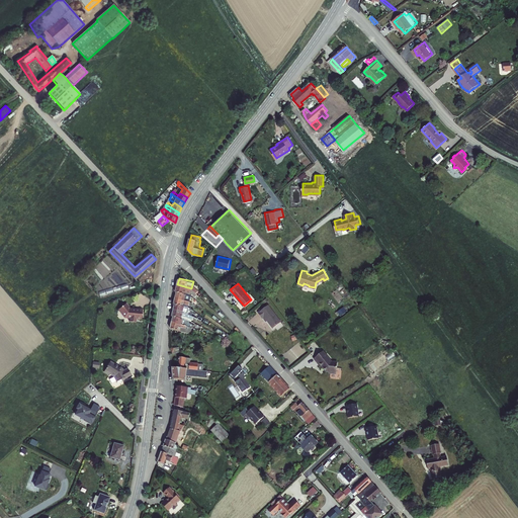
[(176,291),(177,291),(185,293),(185,290),(191,291),(191,288),(177,284),(176,291)]
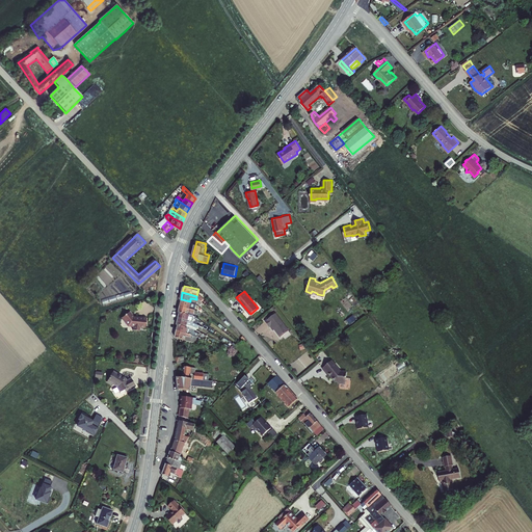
[(190,301),(182,299),(181,306),(195,309),(196,306),(191,304),(191,301),(190,301)]
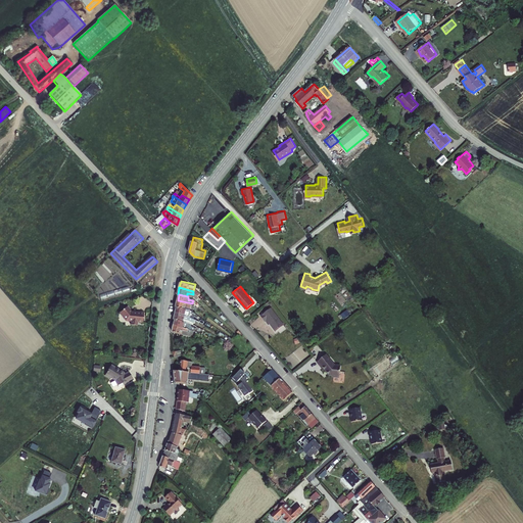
[(129,305),(121,312),(128,320),(132,321),(132,324),(139,325),(139,321),(144,322),(145,312),(133,311),(129,305)]
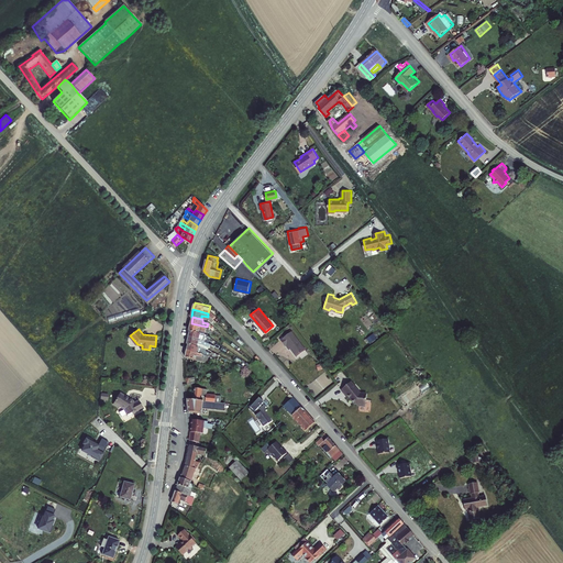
[(190,329),(189,335),(206,340),(207,333),(206,333),(200,331),(190,329)]
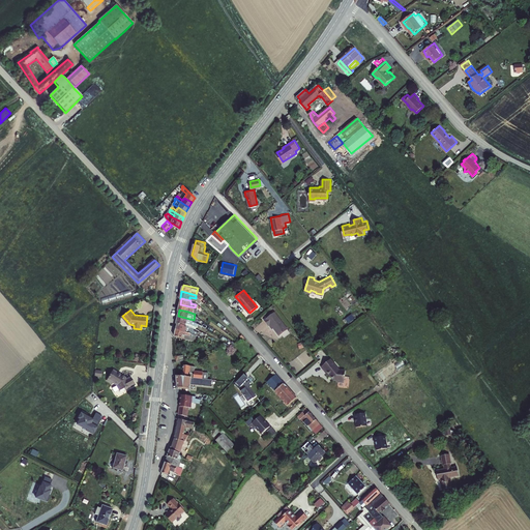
[(275,311),(265,319),(269,324),(271,323),(281,334),(288,328),(275,311)]
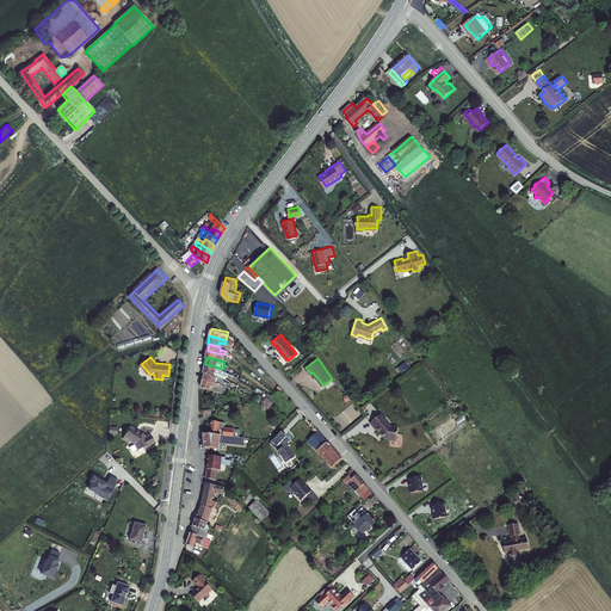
[(402,374),(411,366),(406,362),(399,369),(402,374)]
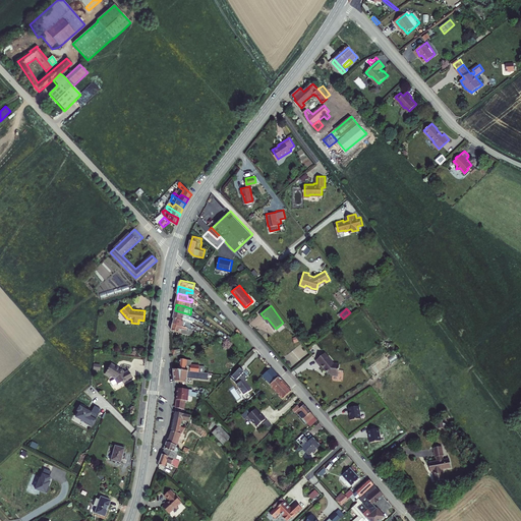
[(174,316),(175,316),(183,319),(189,320),(190,314),(175,310),(174,316)]
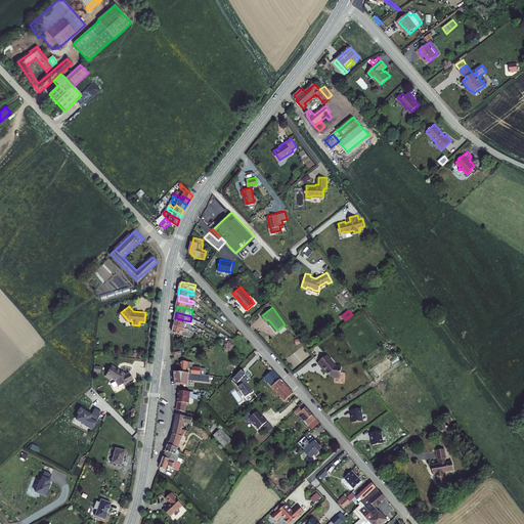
[(184,320),(176,318),(175,324),(190,329),(191,322),(190,321),(184,320)]
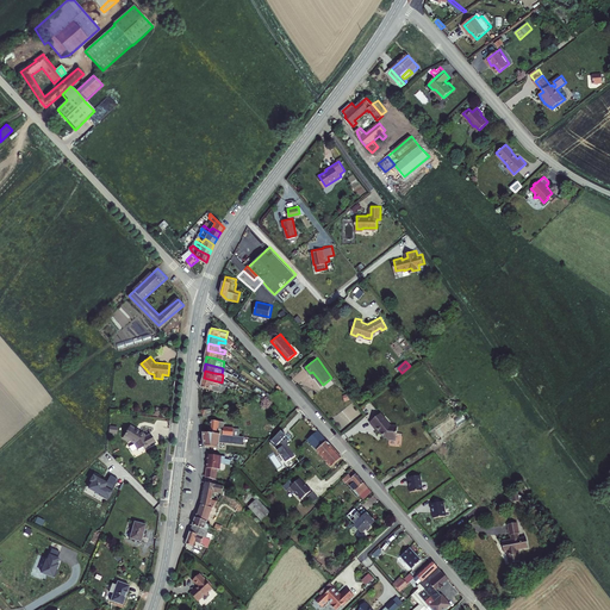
[(204,378),(203,385),(222,390),(223,386),(221,386),(222,383),(204,378)]
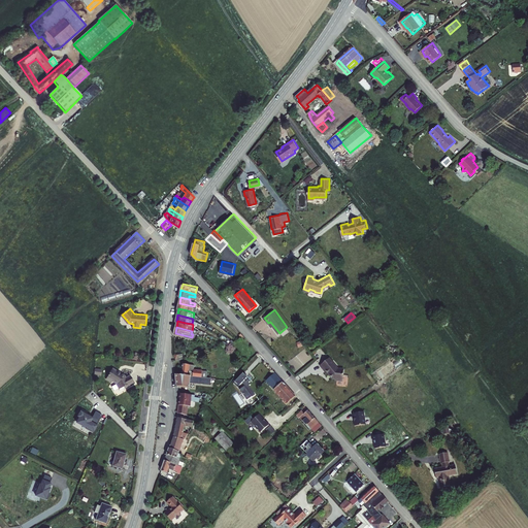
[(327,359),(321,364),(326,369),(327,369),(333,377),(336,377),(336,378),(343,380),(345,367),(339,367),(330,356),(329,357),(327,359)]
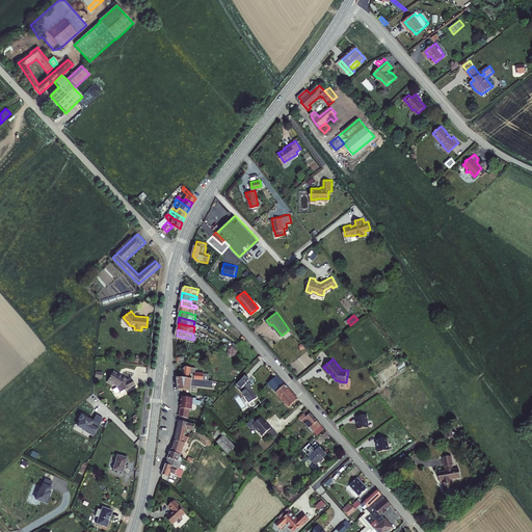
[(185,371),(184,375),(205,377),(205,371),(196,370),(196,365),(185,364),(185,367),(183,367),(183,371),(185,371)]
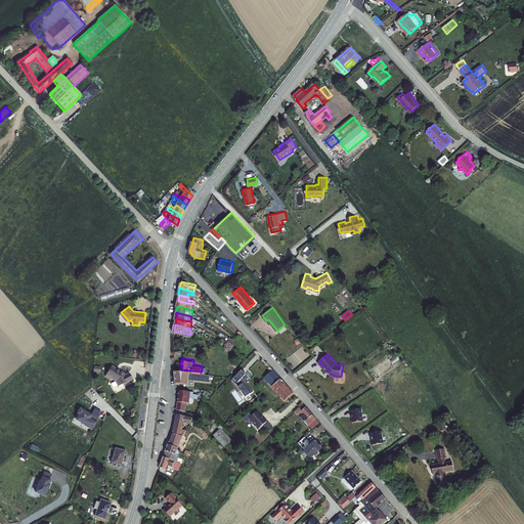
[(113,365),(106,376),(113,379),(113,378),(117,381),(120,386),(124,383),(125,385),(128,383),(127,383),(130,381),(134,379),(130,372),(126,374),(125,373),(113,365)]
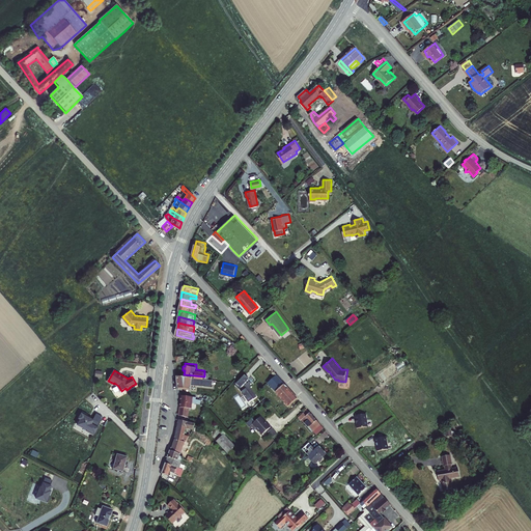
[(246,373),(235,383),(241,388),(248,398),(252,395),(254,398),(258,395),(252,386),(253,385),(251,383),(252,382),(249,379),(250,378),(246,373)]
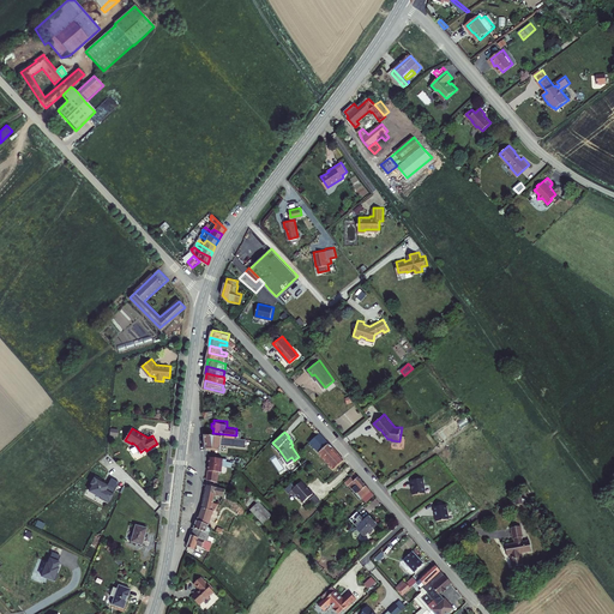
[(321,432),(311,440),(317,447),(323,444),(327,439),(323,434),(321,432)]
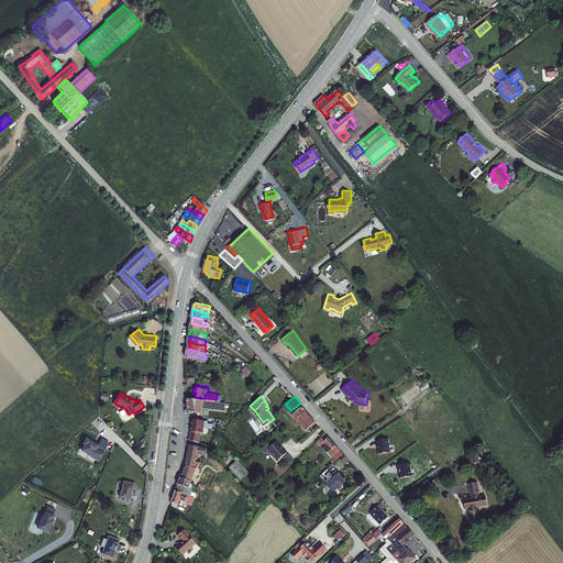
[(189,409),(194,409),(203,410),(203,406),(225,407),(225,399),(219,399),(217,399),(195,397),(188,397),(189,409)]
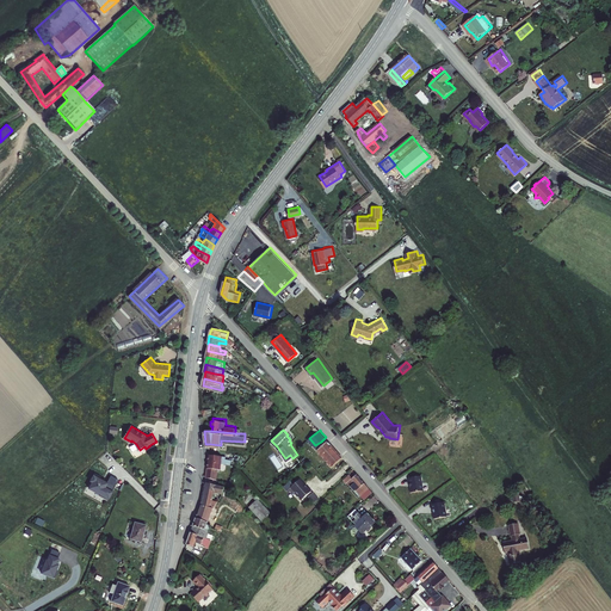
[(326,437),(321,442),(315,445),(326,457),(333,464),(343,456),(326,437)]
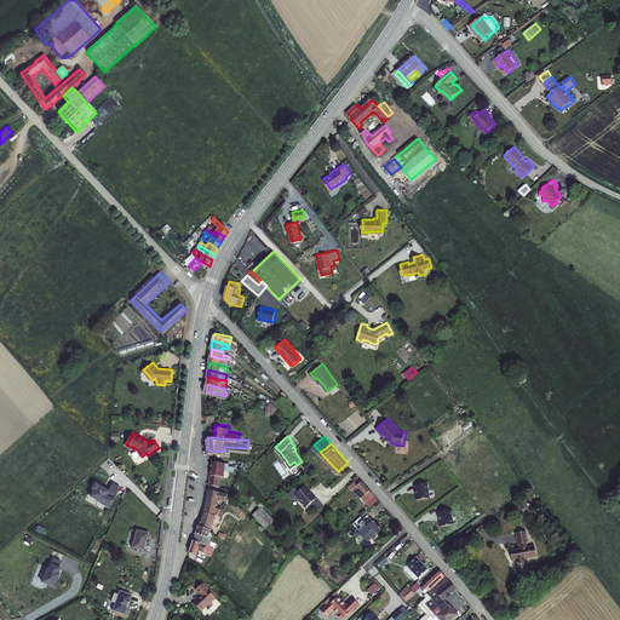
[(227,461),(212,460),(211,472),(210,482),(220,484),(222,477),(220,477),(220,474),(224,475),(225,474),(225,468),(235,470),(236,468),(236,466),(230,464),(230,461),(227,461)]
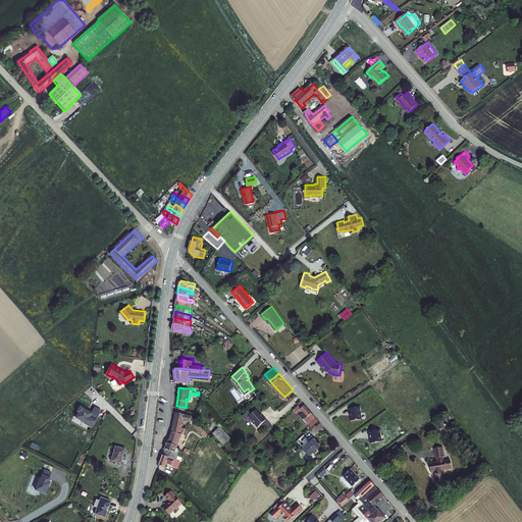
[(91,413),(86,410),(87,408),(81,404),(77,411),(79,412),(76,417),(86,422),(85,423),(92,427),(101,410),(95,406),(91,413)]
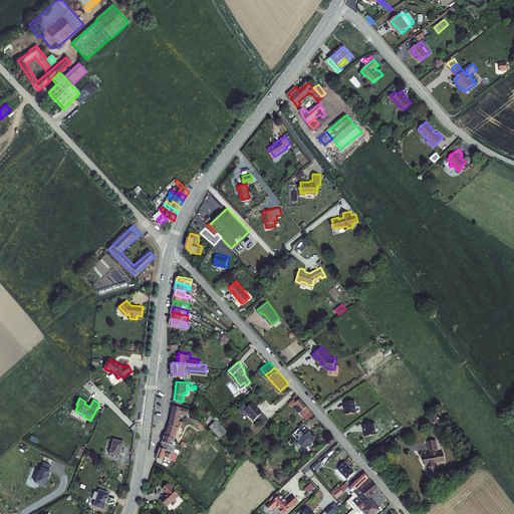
[(301,398),(300,398),(297,401),(294,398),(291,401),(294,404),(300,411),(307,405),(301,398)]
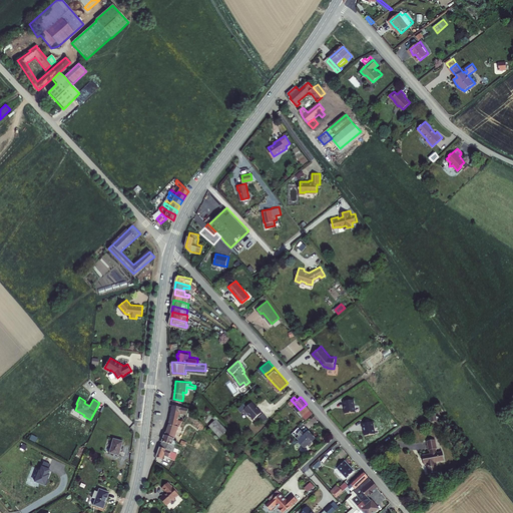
[(343,404),(344,404),(345,412),(355,411),(354,399),(343,400),(343,404)]
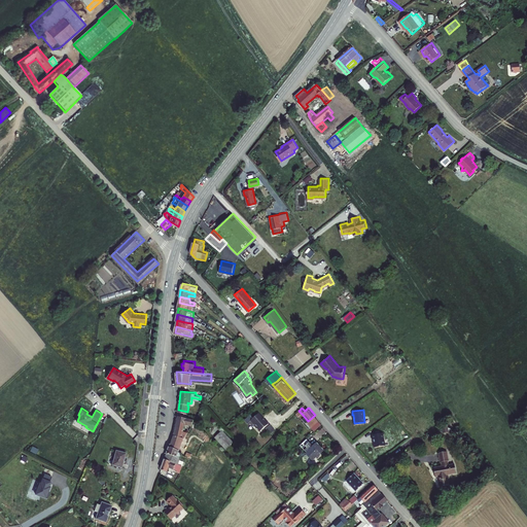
[(299,411),(297,412),(307,422),(308,421),(302,414),(299,411)]
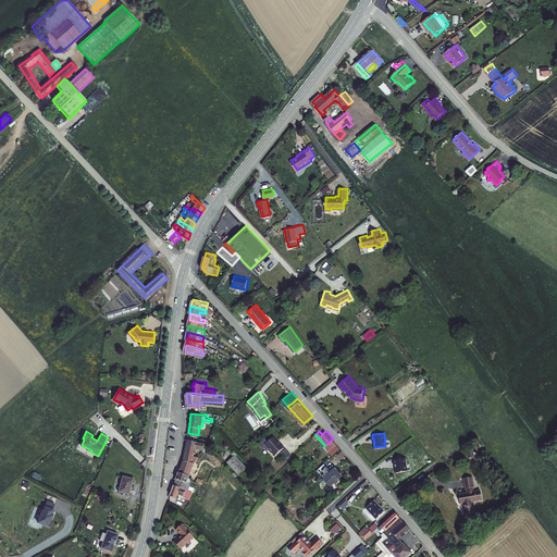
[(274,435),(265,442),(269,446),(269,448),(271,452),(273,452),(275,454),(284,446),(282,442),(281,443),(274,435)]
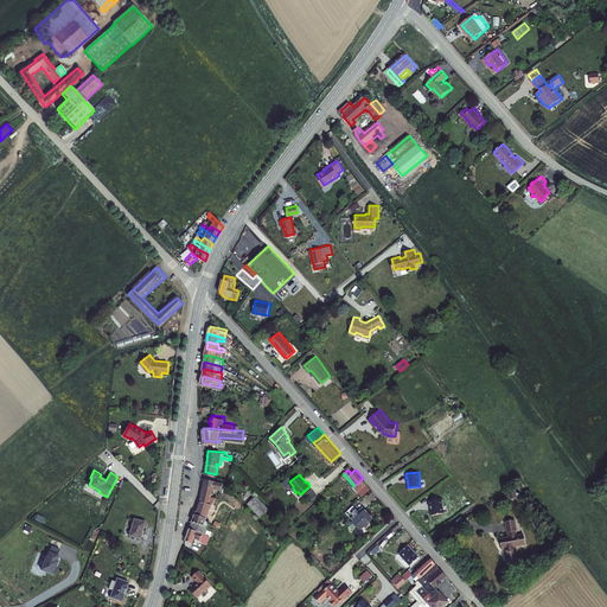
[(215,486),(223,487),(224,481),(205,477),(200,499),(213,503),(218,496),(212,494),(215,486)]
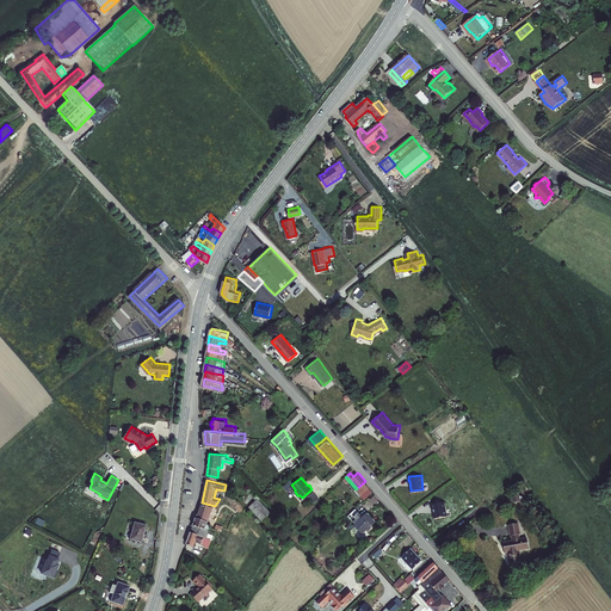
[(357,488),(360,493),(370,486),(365,481),(357,488)]
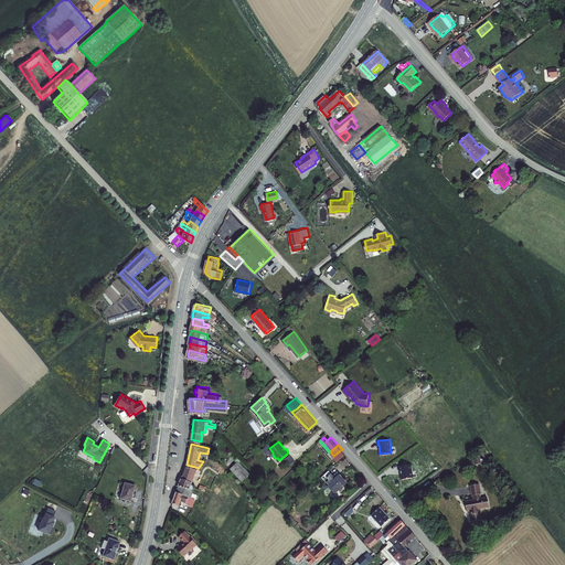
[(214,461),(217,458),(209,448),(208,454),(214,461)]
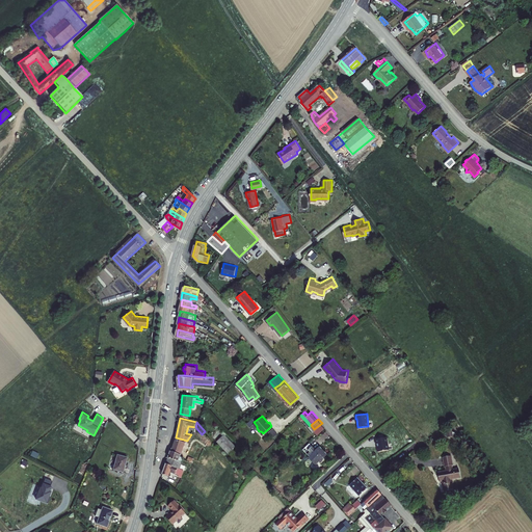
[(238,446),(227,433),(219,441),(230,452),(238,446)]
